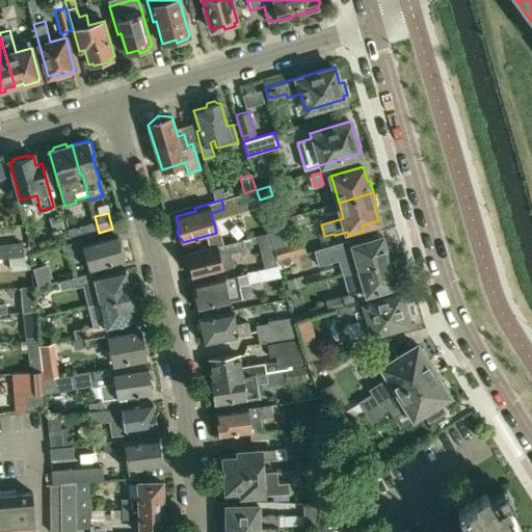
[(58,232),(64,230),(59,214),(49,217),(54,233),(58,232)]
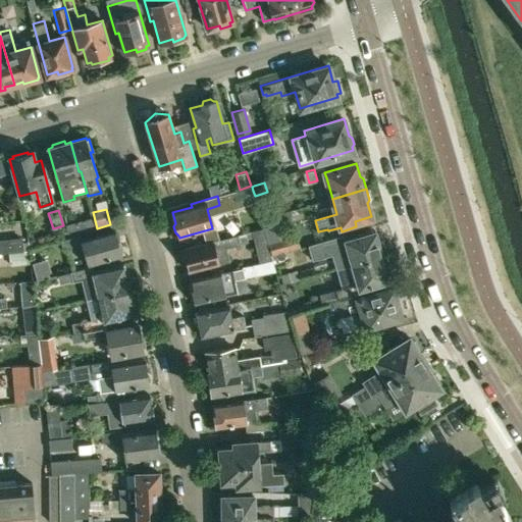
[(66,224),(69,236),(80,233),(84,232),(80,220),(66,224)]
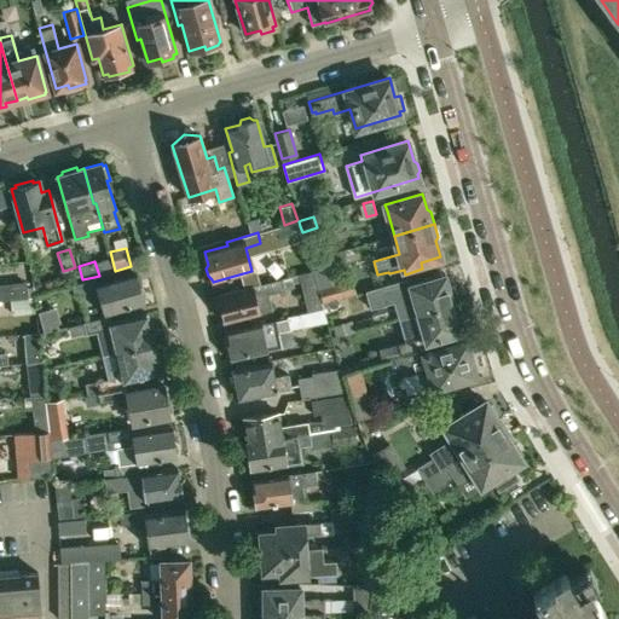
[(323,304),(318,289),(313,272),(289,278),(255,285),(217,295),(224,320),(272,310),(268,294),(295,287),(294,284),(299,283),(307,316),(325,312),(323,304)]
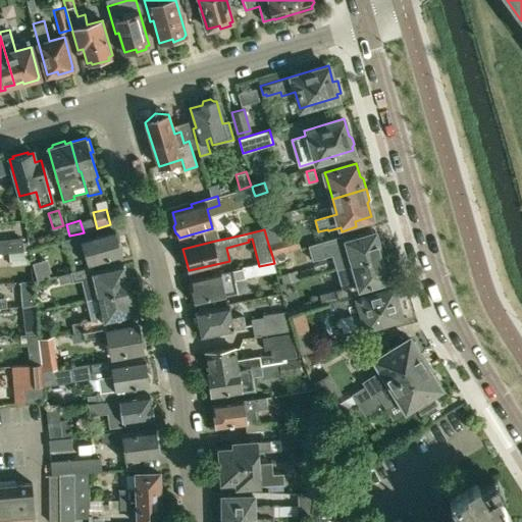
[(83,244),(84,248),(89,264),(121,255),(120,254),(122,250),(120,244),(117,241),(113,230),(82,240),(83,244)]
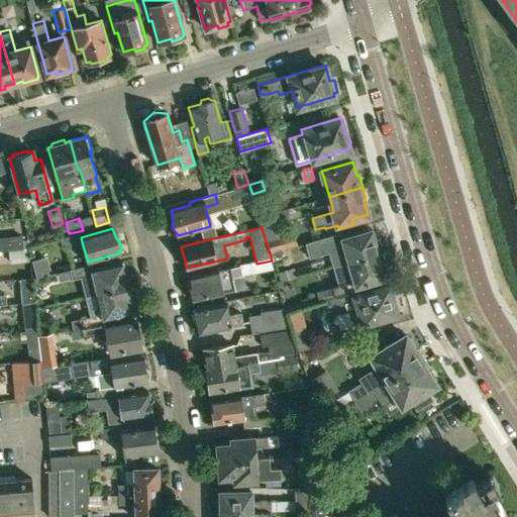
[(329,251),(333,267),(382,251),(379,239),(375,237),(372,228),(342,237),(340,232),(318,239),(322,253),(329,251)]
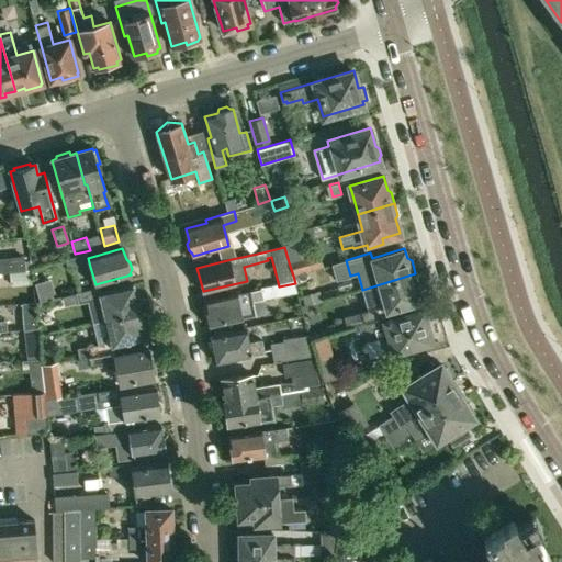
[(289,262),(293,276),(323,267),(318,254),(289,262)]
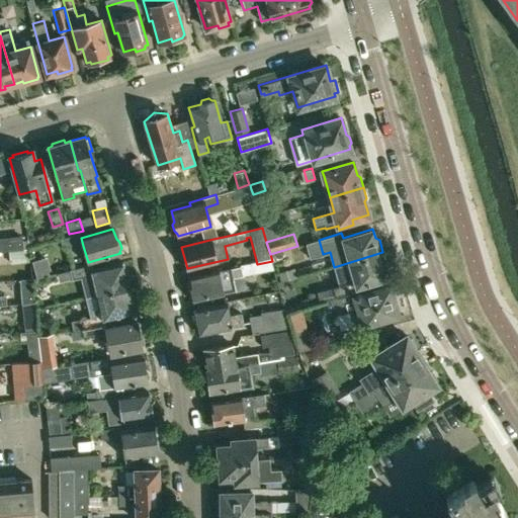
[(0,250),(11,250),(28,248),(27,240),(23,240),(22,236),(0,238),(0,250)]
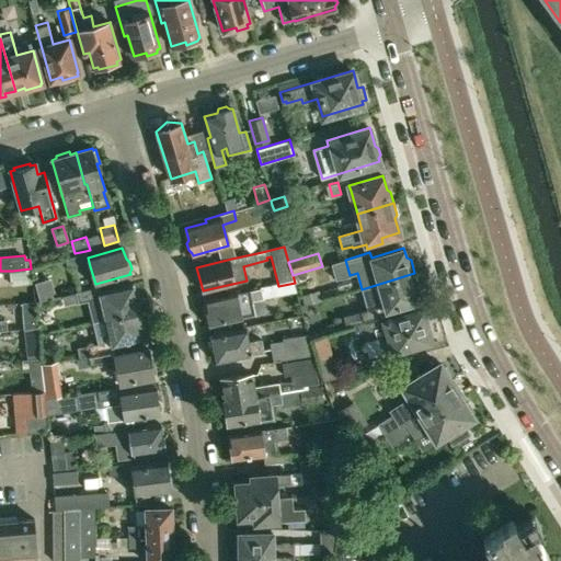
[(82,266),(79,258),(65,261),(68,271),(82,266)]
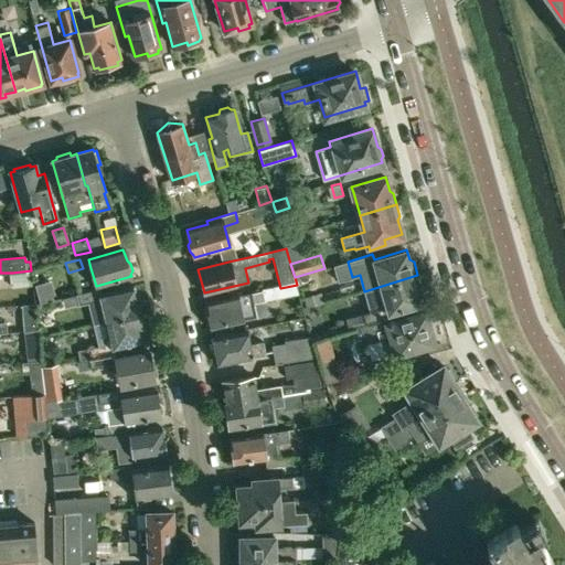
[(31,270),(12,273),(13,288),(32,286),(31,270)]
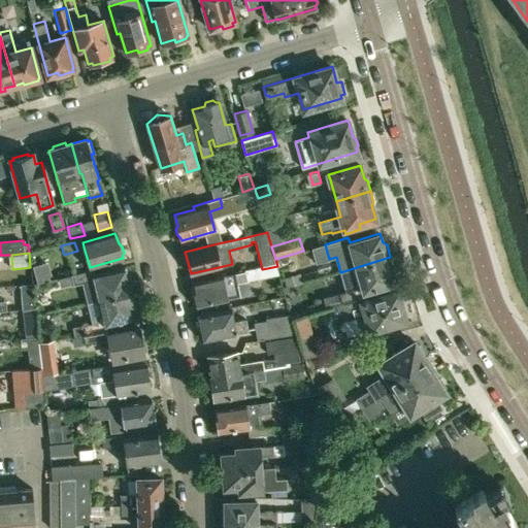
[(394,283),(392,273),(394,270),(390,257),(340,272),(345,291),(322,298),(325,308),(337,305),(342,303),(348,302),(365,297),(363,292),(394,283)]
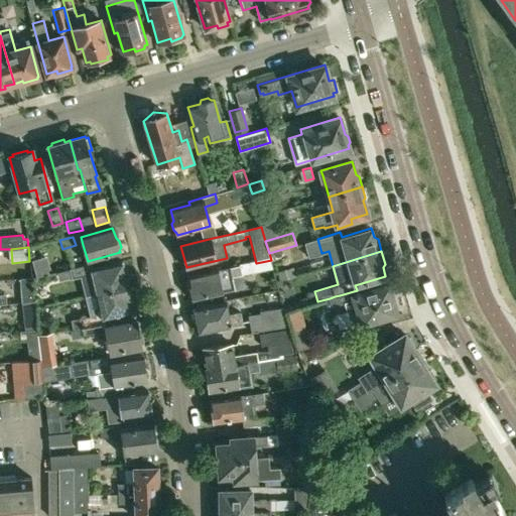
[(47,256),(32,260),(37,277),(49,274),(48,270),(51,269),(47,256)]
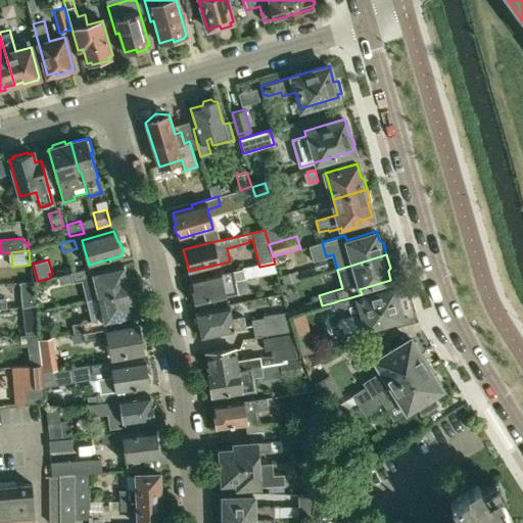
[(235,281),(245,279),(277,272),(275,264),(259,267),(191,281),(193,291),(192,294),(193,298),(195,301),(195,302),(238,293),(235,281)]
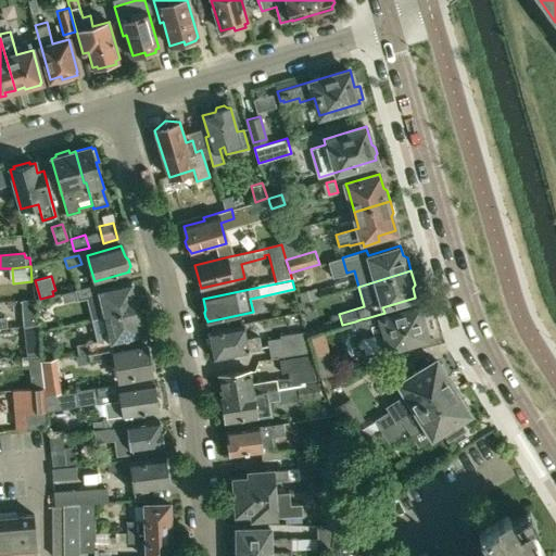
[(105,316),(138,308),(137,306),(139,303),(137,295),(134,292),(131,282),(99,290),(98,285),(76,290),(78,299),(100,293),(105,316)]
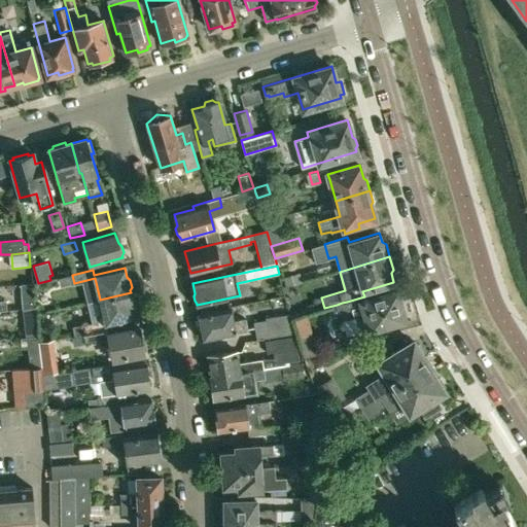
[(293,274),(282,277),(285,286),(303,281),(300,272),(293,274)]
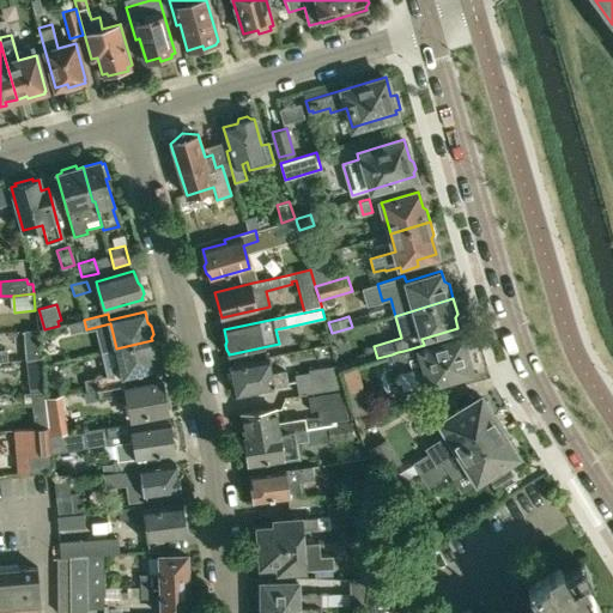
[(84,320),(72,323),(74,333),(86,329),(84,320)]
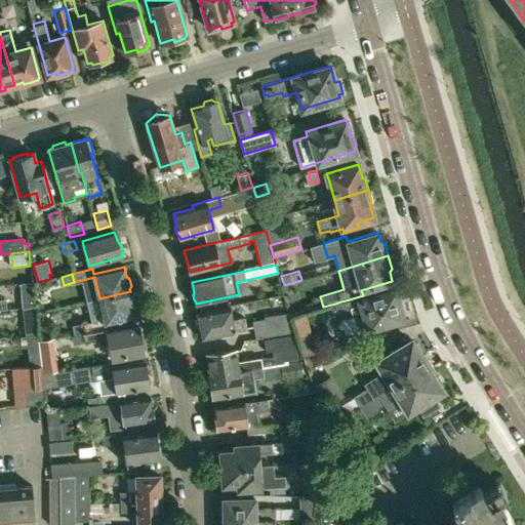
[(19,307),(34,306),(32,283),(17,284),(19,307)]
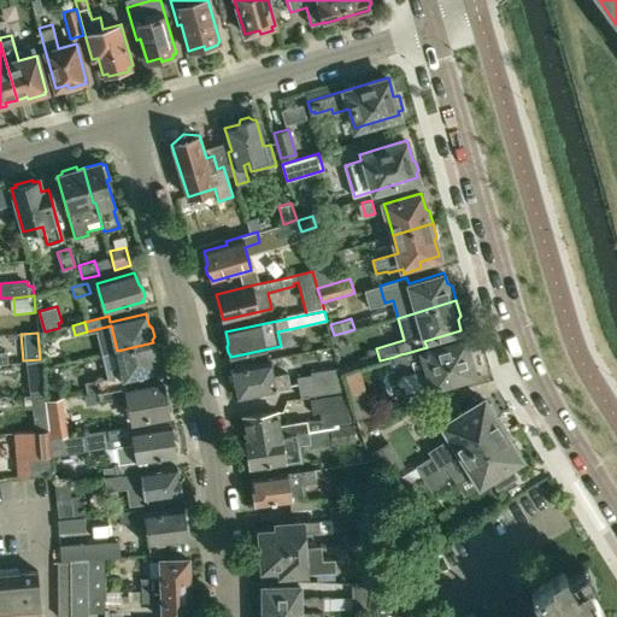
[(472,358),(469,357),(464,341),(428,352),(427,347),(406,353),(400,354),(394,357),(397,365),(411,360),(421,389),(474,374),(472,370),(475,368),(472,358)]
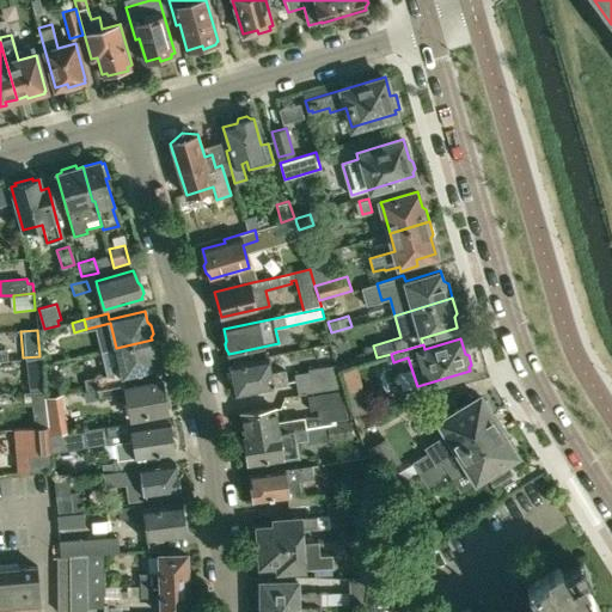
[(123,381),(122,378),(159,369),(155,356),(158,353),(155,344),(152,342),(152,340),(116,348),(121,373),(85,379),(86,389),(97,386),(123,381)]
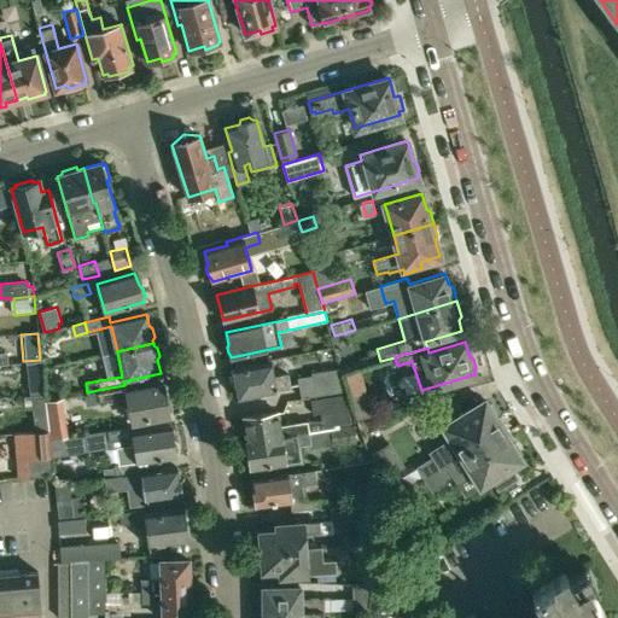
[(27,395),(28,395),(44,394),(40,360),(23,361),(27,395)]
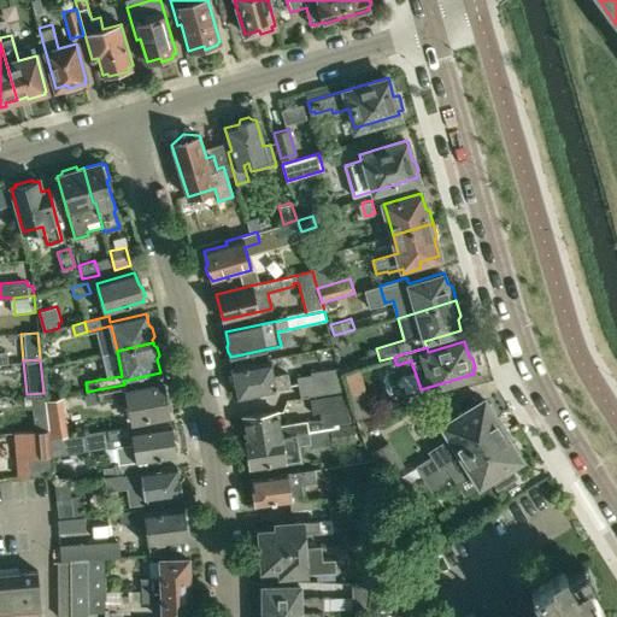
[(289,388),(287,374),(272,376),(269,360),(233,368),(234,371),(231,375),(233,382),(236,383),(239,398),(276,392),(276,391),(289,388)]
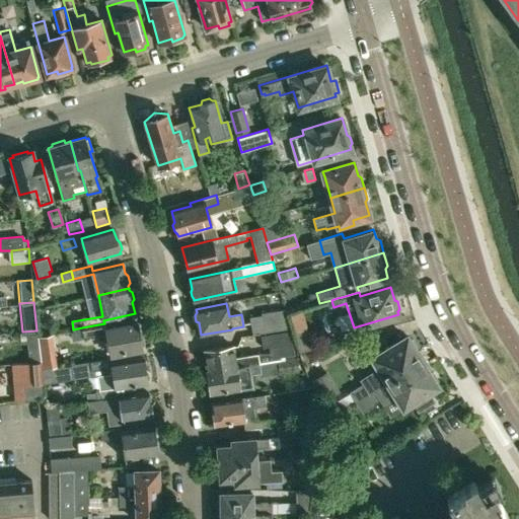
[(250,336),(261,334),(292,329),(286,309),(260,313),(260,315),(247,317),(250,336)]
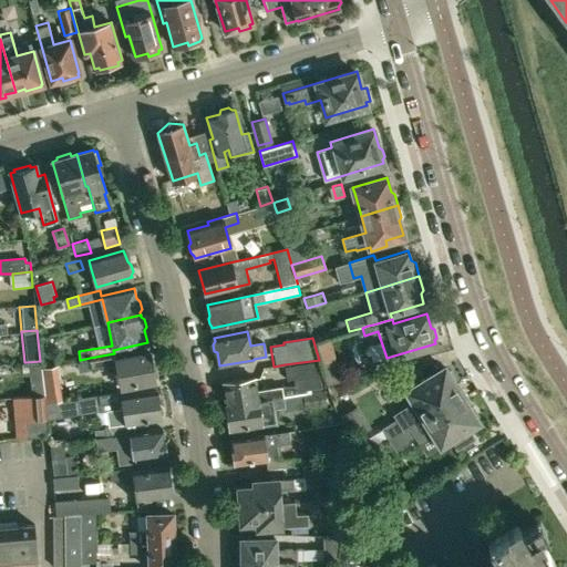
[(92,369),(116,364),(121,388),(155,381),(154,378),(157,378),(155,364),(152,364),(150,353),(115,359),(114,353),(90,358),(92,369)]
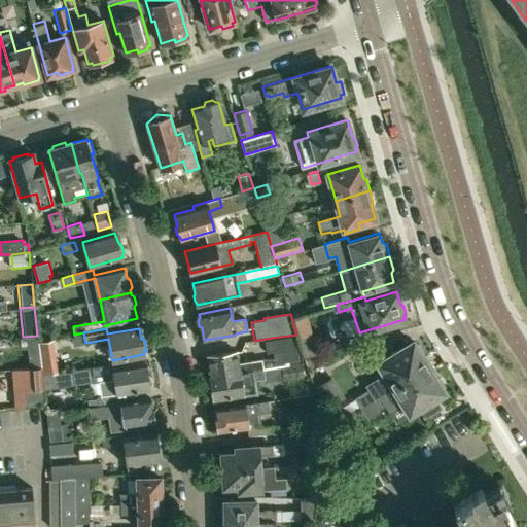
[(299,339),(296,335),(265,339),(267,354),(283,351),(285,365),(303,363),(305,363),(304,357),(299,339)]
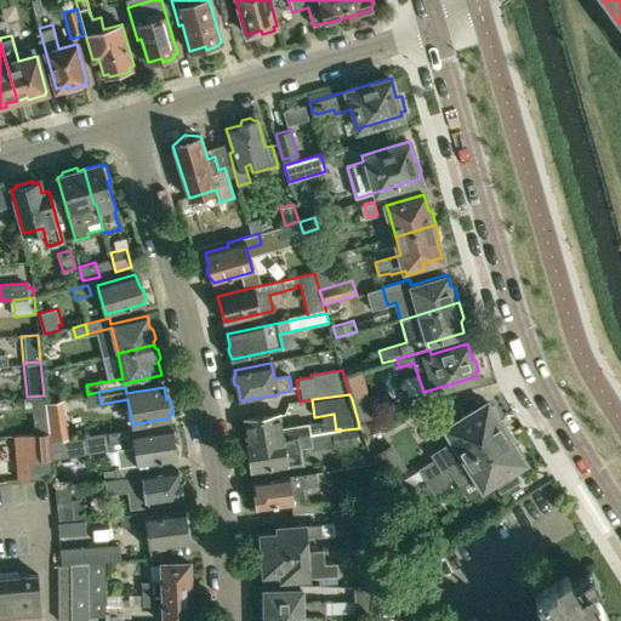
[(368,394),(352,399),(358,421),(374,416),(368,394)]
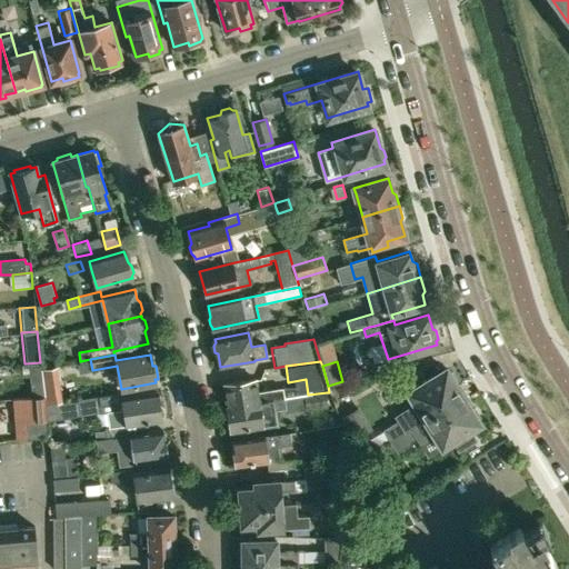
[(43,397),(41,369),(40,362),(26,363),(29,398),(43,397)]
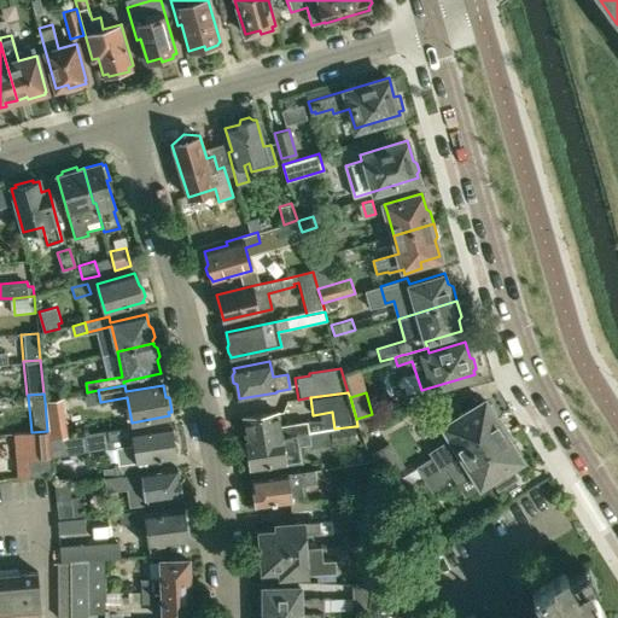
[(45,401),(47,431),(48,438),(63,437),(58,398),(45,401)]
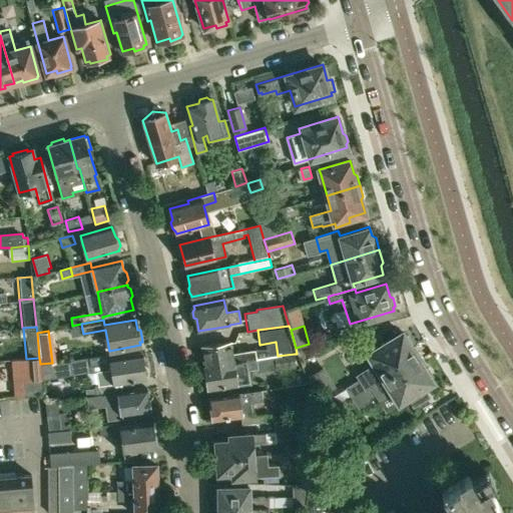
[(402,332),(385,343),(378,332),(363,342),(370,353),(369,353),(378,368),(372,372),(374,375),(368,378),(366,375),(347,387),(353,397),(418,357),(411,346),(412,342),(408,335),(404,334),(402,332)]
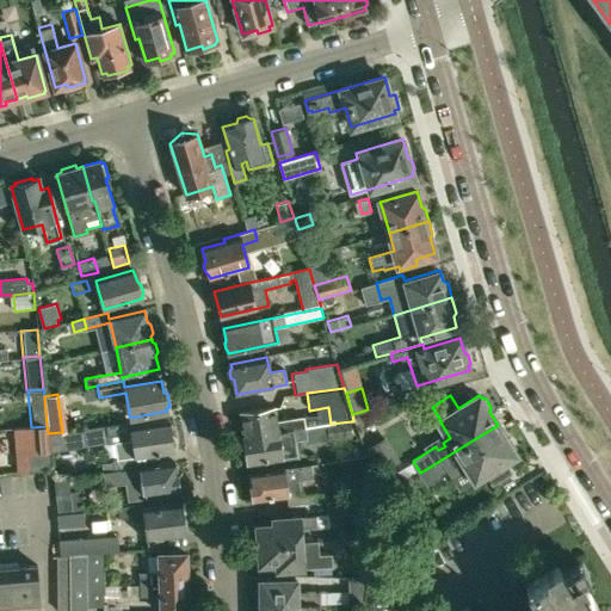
[(244,437),(306,429),(303,418),(276,421),(275,408),(240,413),(244,437)]
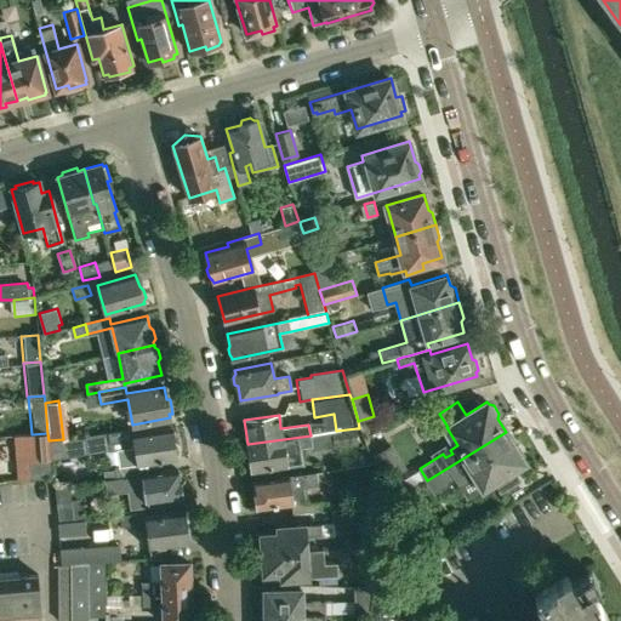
[(77,455),(135,444),(138,463),(115,467),(115,469),(117,478),(159,473),(157,462),(176,459),(176,456),(180,453),(178,445),(174,442),(171,428),(134,434),(132,429),(74,439),(77,455)]
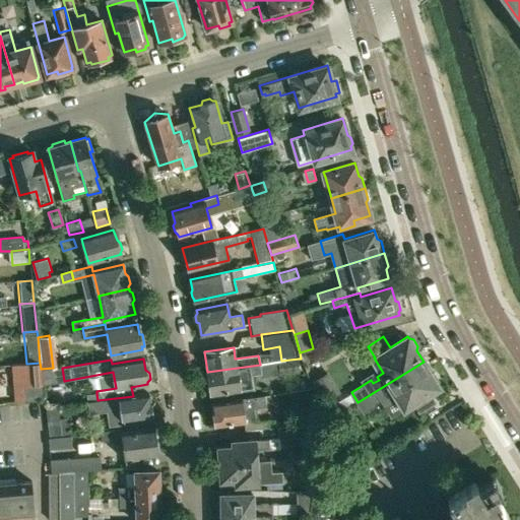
[(299,359),(281,361),(280,362),(282,375),(301,372),(299,359)]
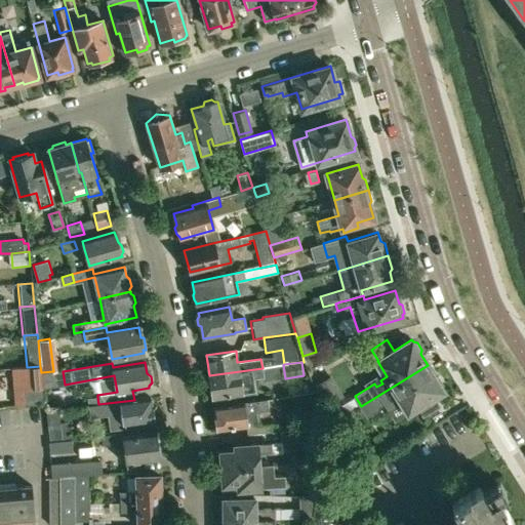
[(433,396),(443,390),(441,387),(442,382),(438,376),(434,375),(428,365),(361,406),(367,416),(386,404),(388,408),(400,400),(398,397),(399,396),(408,411),(417,405),(423,415),(439,405),(433,396)]
